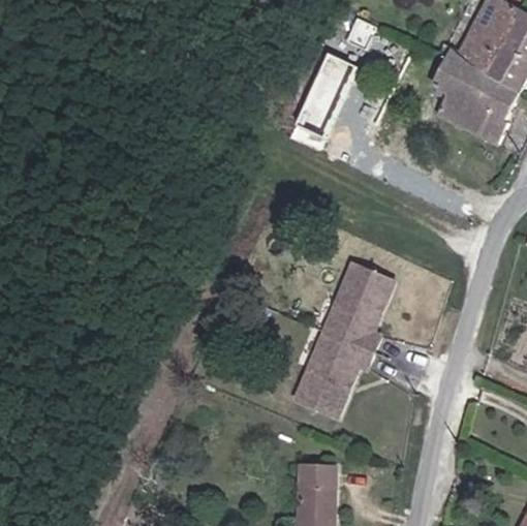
[(484,0),(455,56),(487,73),(522,9),(504,0),(484,0)]
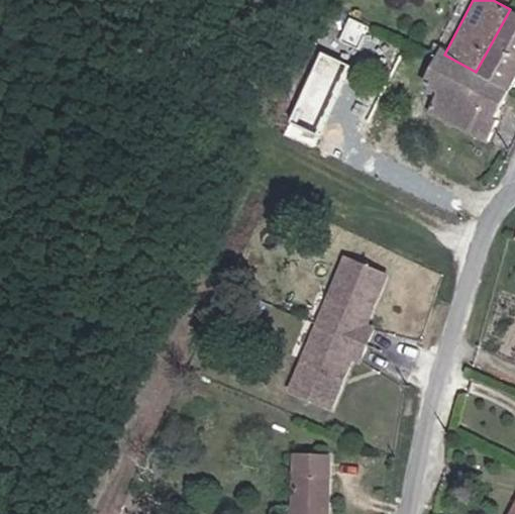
[(476,72),(509,90),(514,78),(514,11),(510,9),(476,72)]
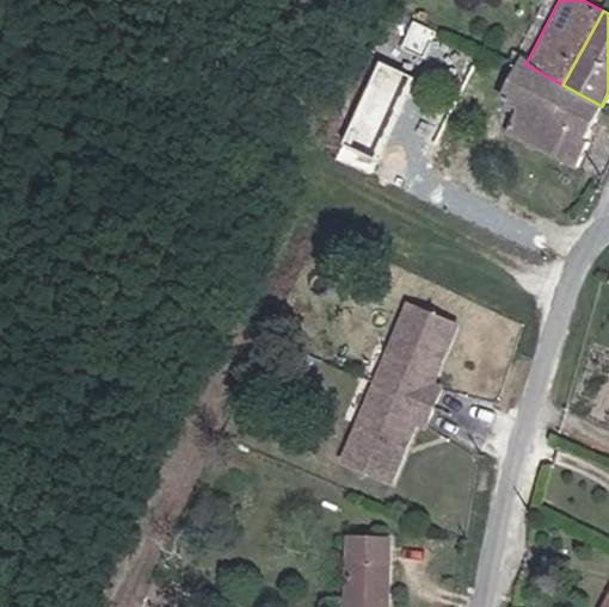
[(437,32),(413,20),(401,43),(426,54),(437,32)]
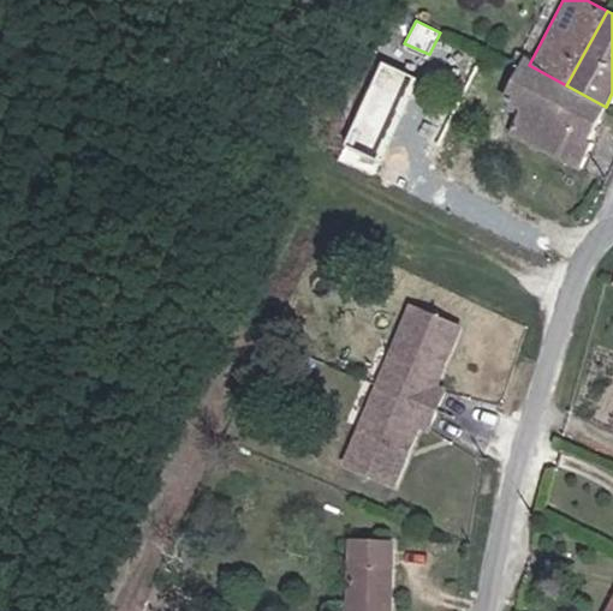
[(387,53),(343,142),(378,159),(422,71),(387,53)]
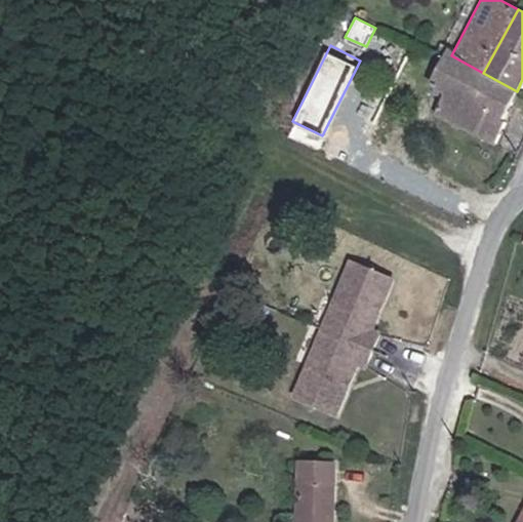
[(447,52),(446,55),(430,88),(445,96),(437,115),(495,145),(506,123),(500,120),(517,91),(483,73),(451,55),(447,52)]
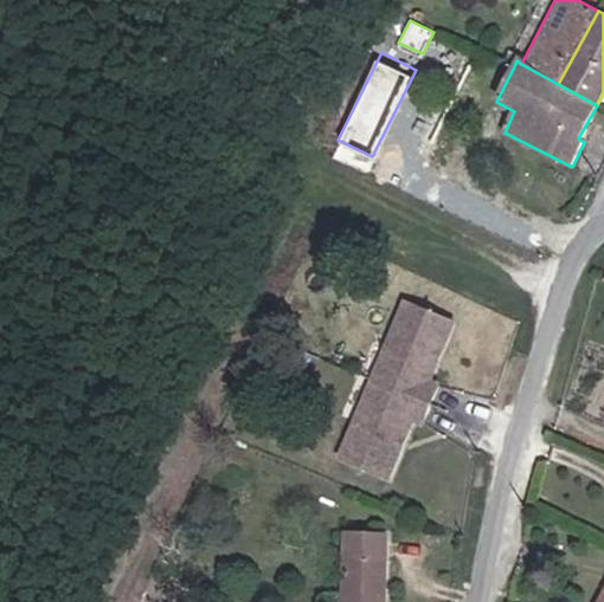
[(454,322),(417,305),(351,457),(387,472),(398,448),(396,440),(397,437),(405,433),(413,415),(437,426),(454,390),(428,380),(436,361),(434,353),(435,349),(443,347),(454,322)]
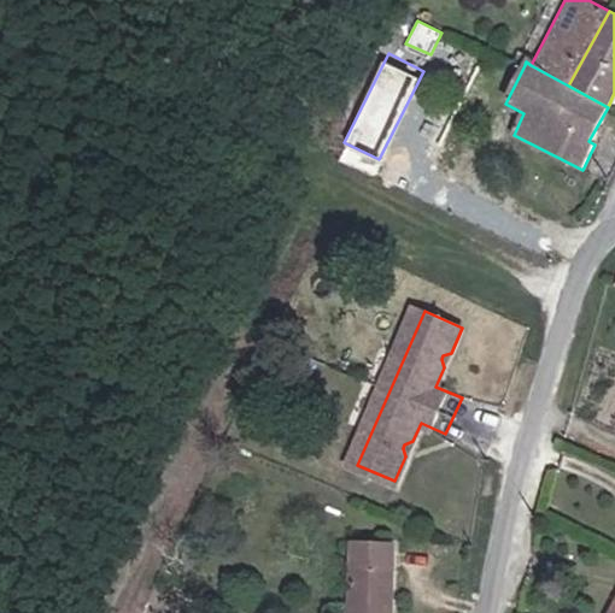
[(390,612),(392,543),(350,542),(347,612),(390,612)]
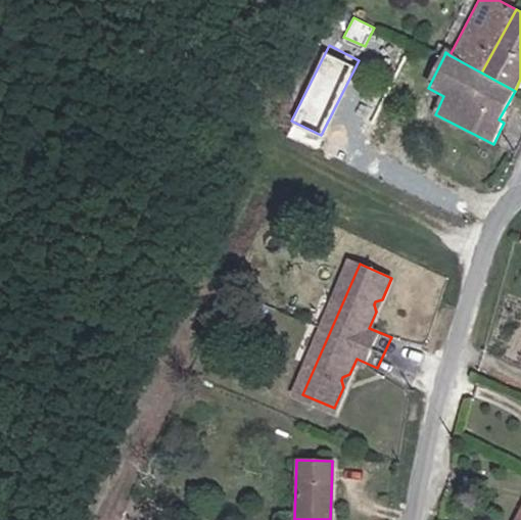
All buildings are outlined.
